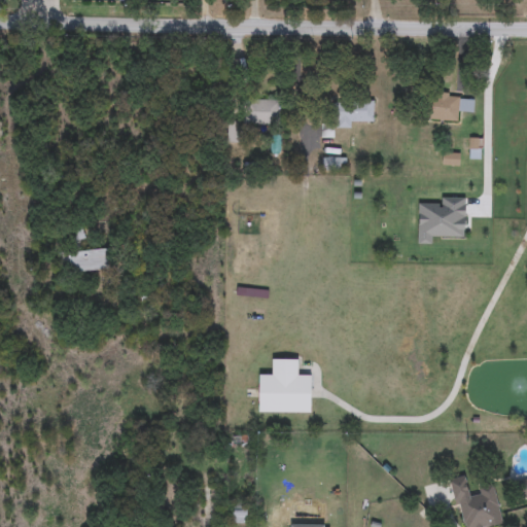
[(460,112),(459,121),(428,120),(429,95),(475,97),(473,112),(460,112)]
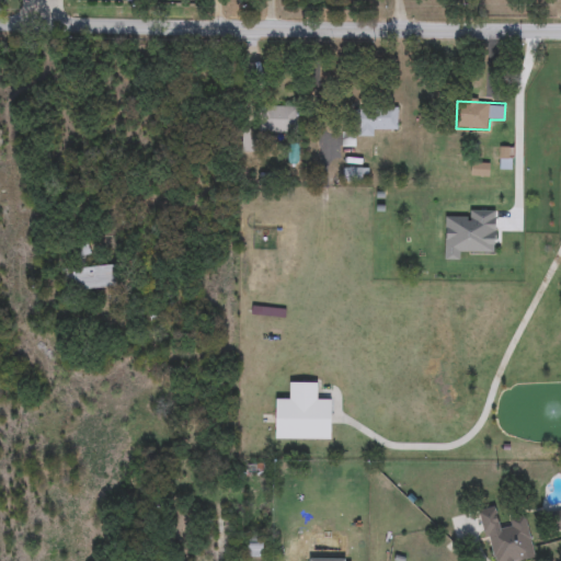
[(297,106),(297,133),(259,133),(259,106),(297,106)]
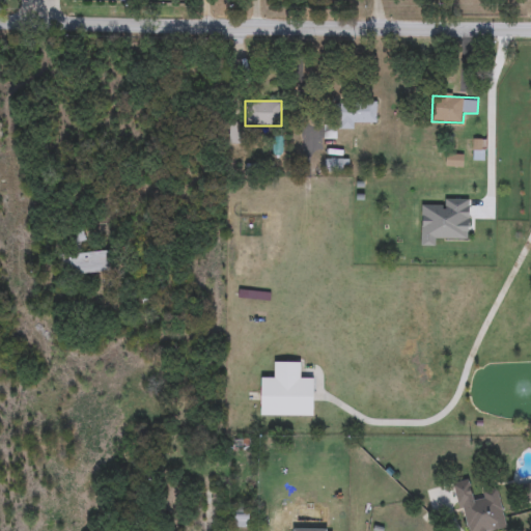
[(356,123),(356,130),(335,130),(335,102),(378,102),(378,123),(356,123)]
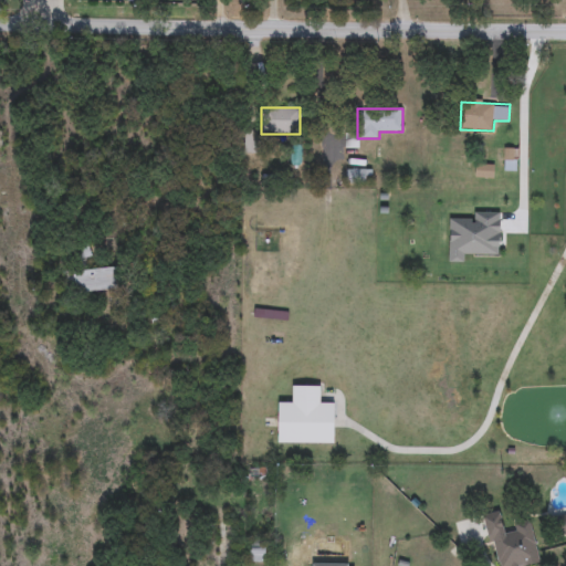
[(474,178),(475,164),(495,164),(494,178),(474,178)]
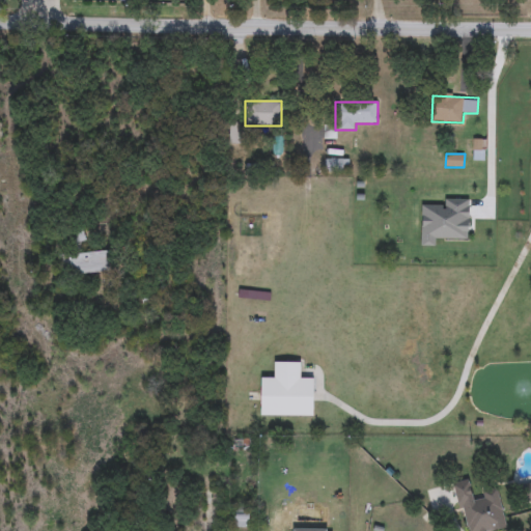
[(325,159),(348,159),(348,171),(325,171),(325,159)]
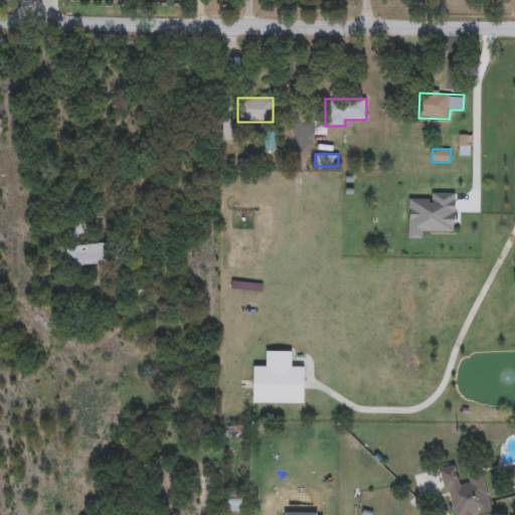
[(62,235),(61,218),(83,217),(83,234),(62,235)]
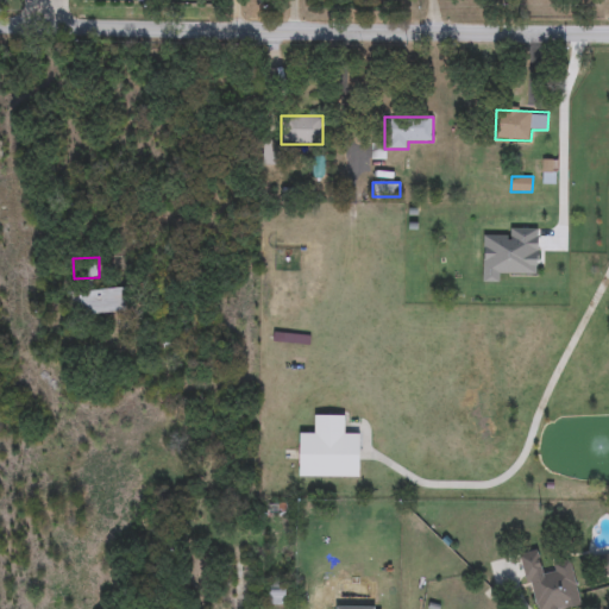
[(70,293),(124,288),(126,312),(71,316),(70,293)]
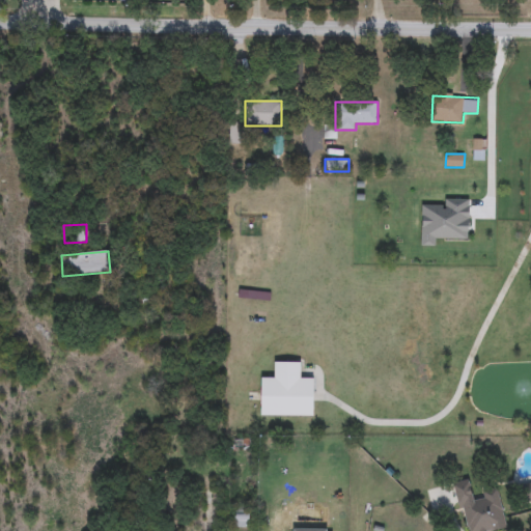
[(260,415),(260,376),(272,376),(272,362),(304,362),(304,379),(314,379),(314,415),(260,415)]
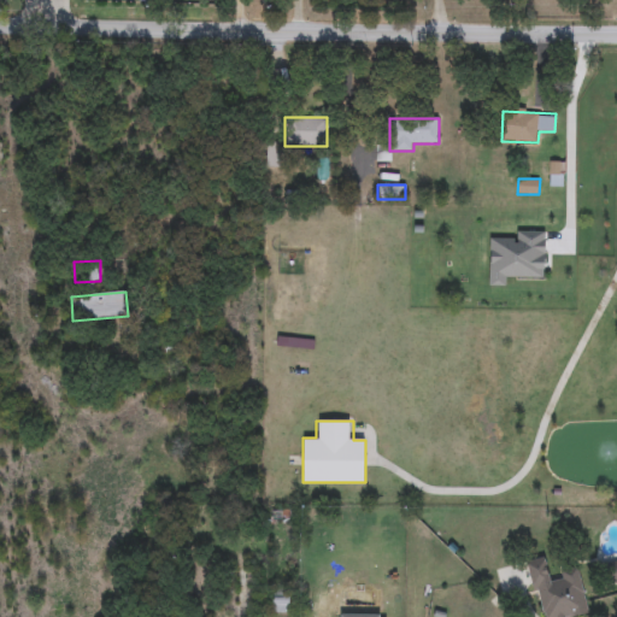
[(541,616),(526,562),(548,556),(554,577),(577,570),(589,612),(573,616),(541,616)]
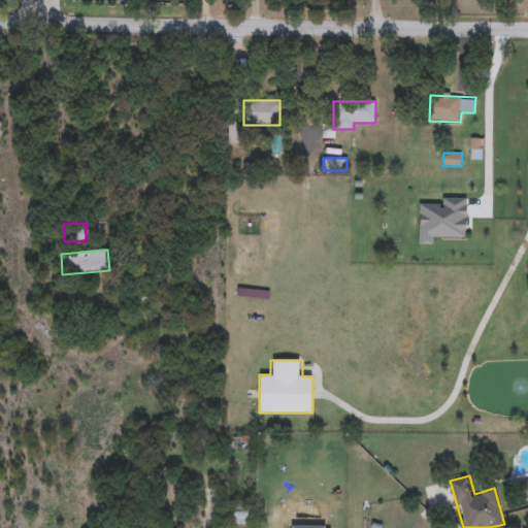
[(527,480),(527,500),(525,501),(519,484),(527,480)]
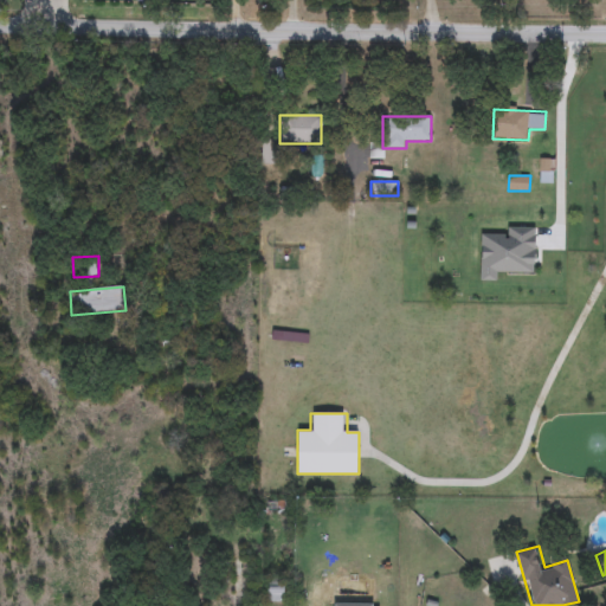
[(284,603),(269,603),(269,581),(284,581),(284,603)]
